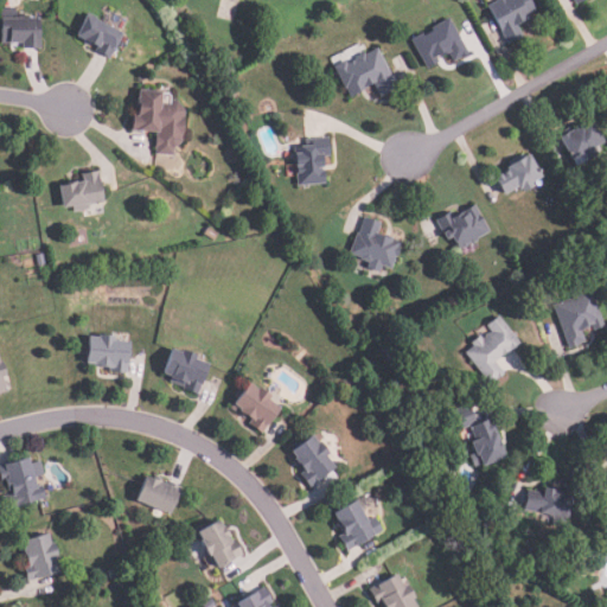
[(508,44),(486,6),(497,0),(529,0),(535,10),(528,14),(529,18),(517,25),(523,36),(508,44)]
